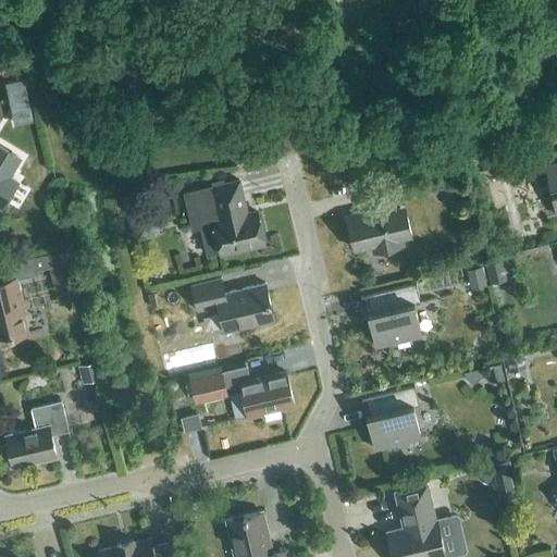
[(32,99),(26,79),(8,84),(13,103),(32,99)]
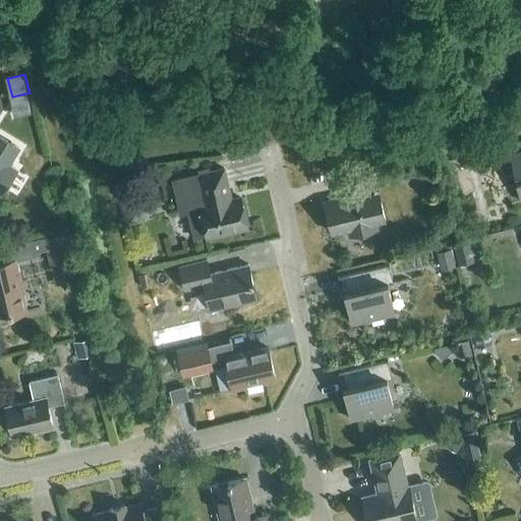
[(0,194),(15,170),(7,166),(17,149),(0,137),(0,194)]
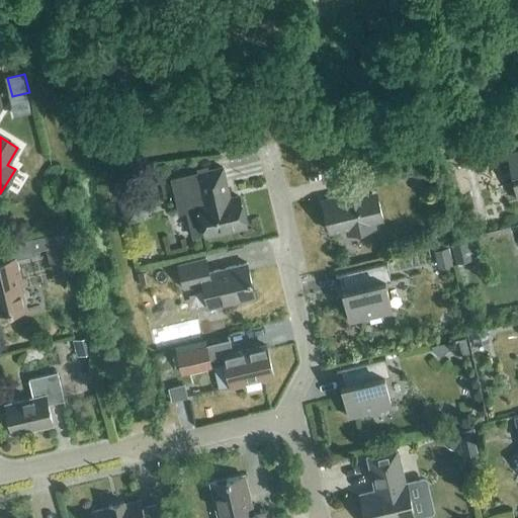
[(517,201),(517,200),(517,151),(506,154),(517,201)]
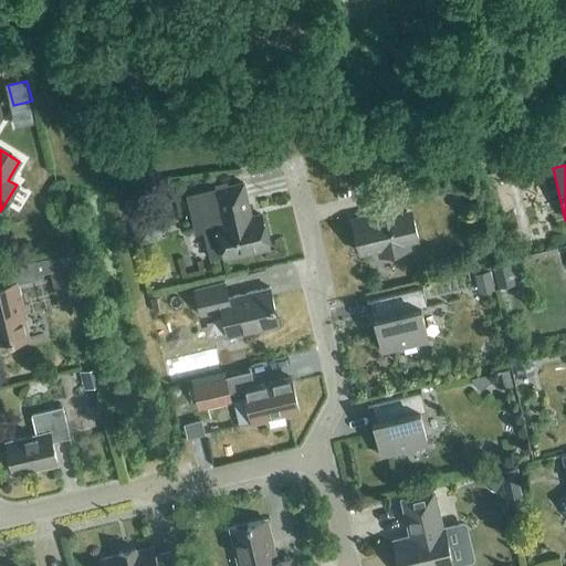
[(402,202),(430,196),(427,180),(399,187),(402,202)]
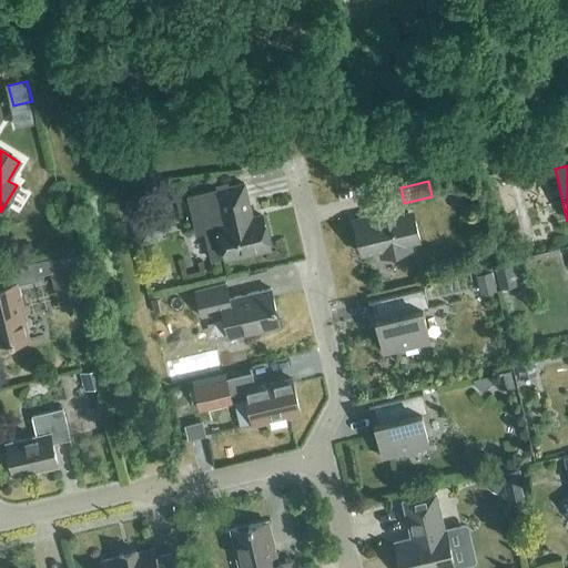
[(247,220),(246,213),(250,212),(243,184),(215,191),(186,196),(195,235),(204,233),(211,261),(269,247),(262,216),(247,220)]
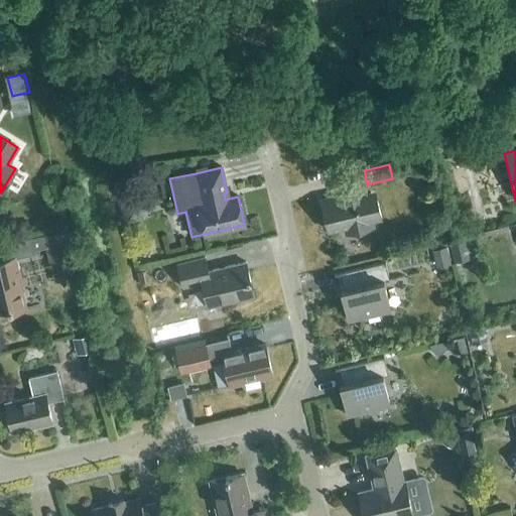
[(365,195),(363,185),(343,189),(344,190),(346,190),(347,195),(319,201),(327,231),(354,225),(356,231),(353,232),(353,233),(373,228),(371,221),(376,220),(369,192),(365,195)]
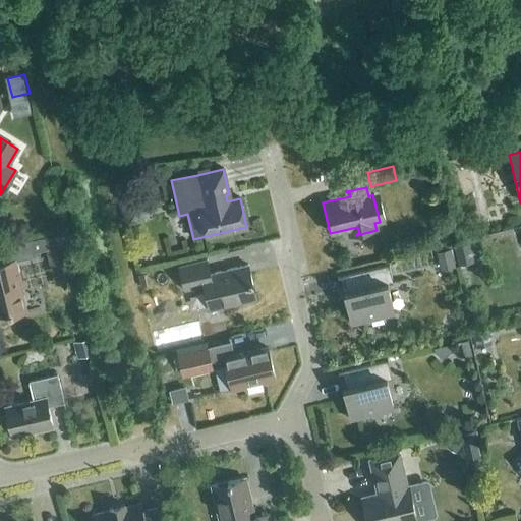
[(49,266),(70,261),(63,233),(43,238),(49,266)]
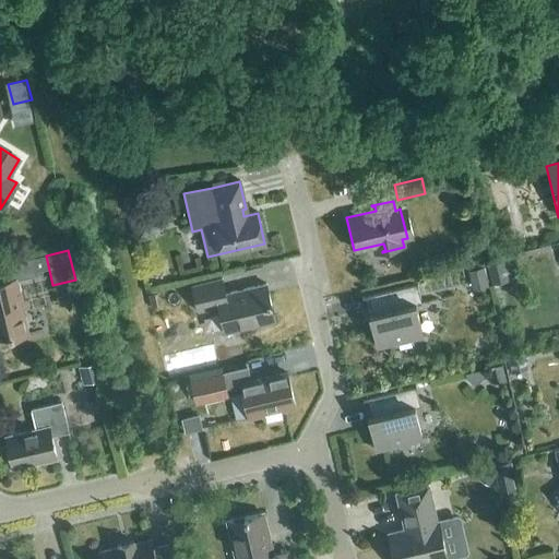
[(27,335),(15,280),(38,274),(34,259),(0,266),(0,275),(2,283),(0,283),(0,336),(8,335),(9,340),(27,335)]
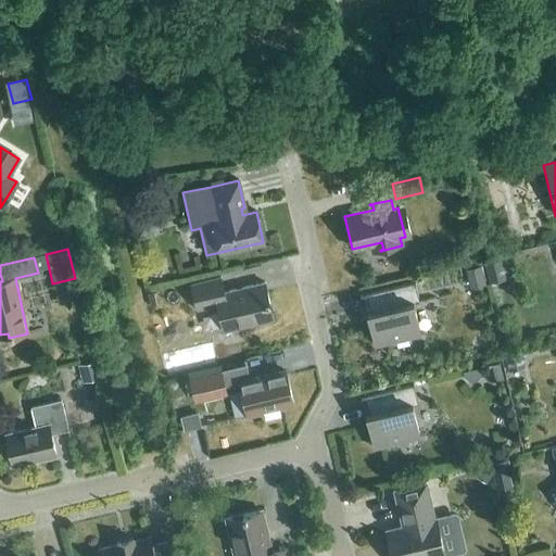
[(485,265),(490,283),(506,280),(502,262),(485,265)]
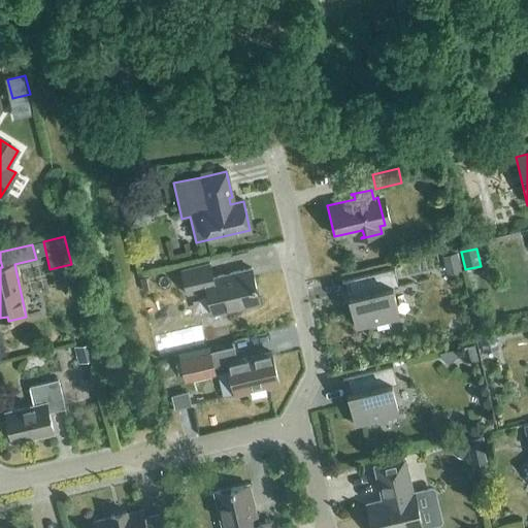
[(441,256),(446,274),(461,270),(457,253),(441,256)]
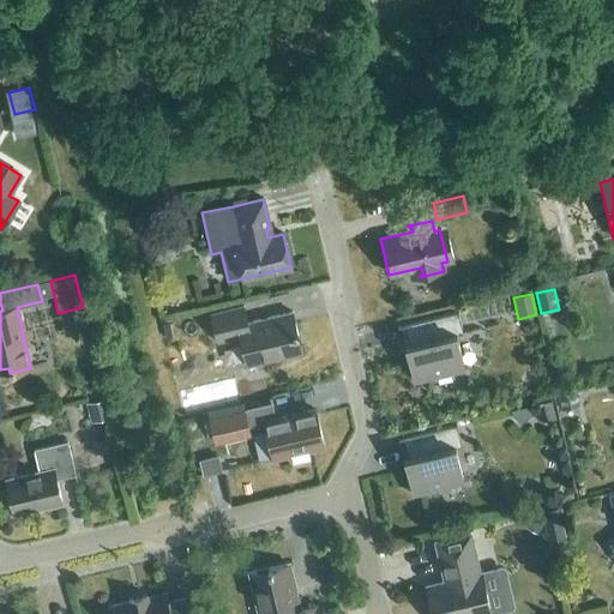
[(246,324),(242,308),(242,307),(210,314),(217,343),(240,337),(246,366),(301,353),(292,312),(246,324)]
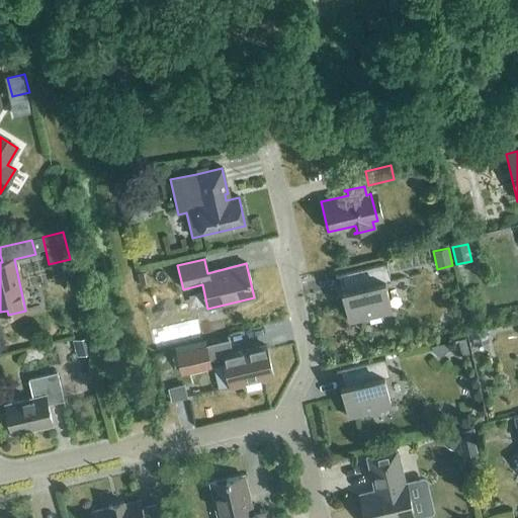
[(391,281),(386,265),(386,264),(386,263),(337,275),(337,276),(340,275),(344,291),(341,292),(341,293),(344,292),(346,300),(344,300),(348,321),(391,311),(383,283),(391,281)]
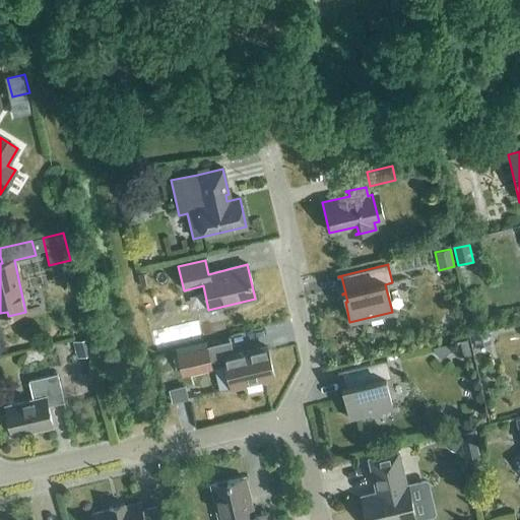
[(474,349),(490,345),(486,332),(471,336),(474,349)]
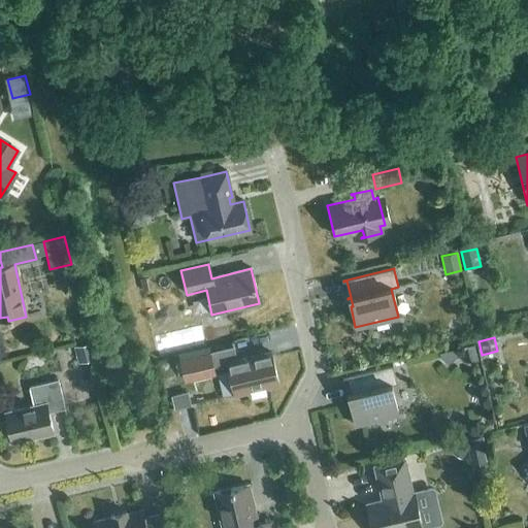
[(77,364),(93,361),(89,344),(73,348),(77,364)]
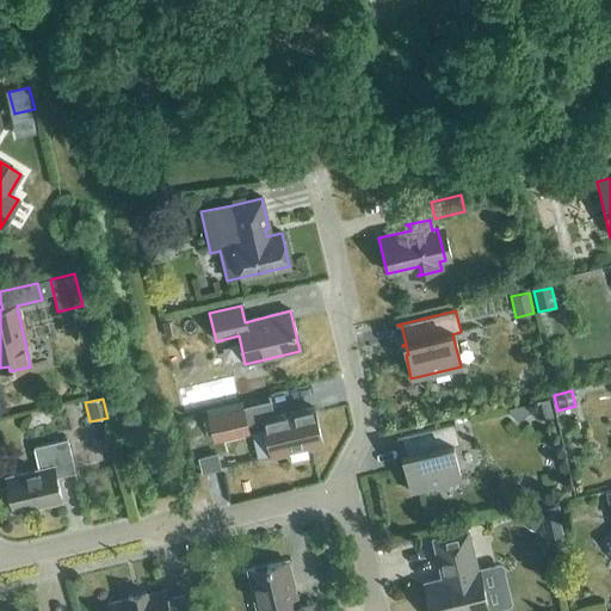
[(548,401),(539,402),(543,420),(551,419),(548,401)]
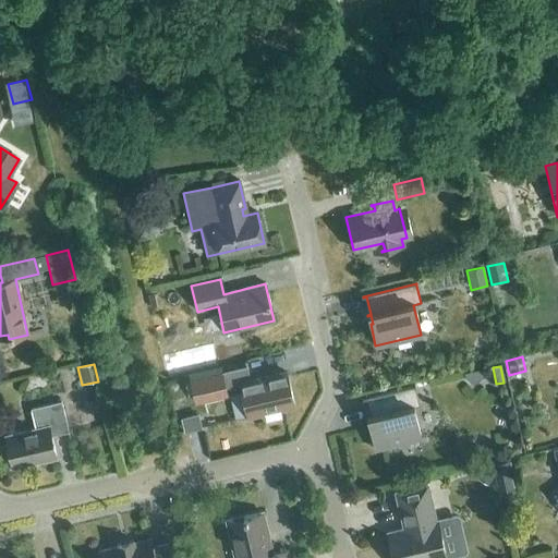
[(250,381),(246,367),(220,373),(226,396),(241,392),(247,417),(264,413),(266,422),(281,419),(279,410),(293,407),(286,373),(250,381)]
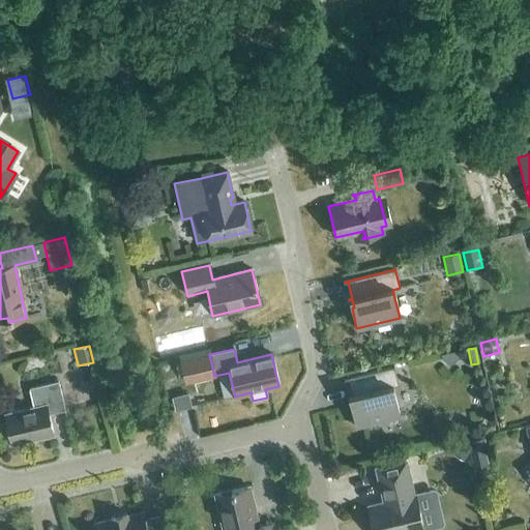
[(398,385),(393,369),(394,367),(393,366),(344,379),(344,380),(347,380),(351,395),(348,396),(348,398),(351,396),(353,405),(351,405),(356,425),(399,415),(391,387),(398,385)]
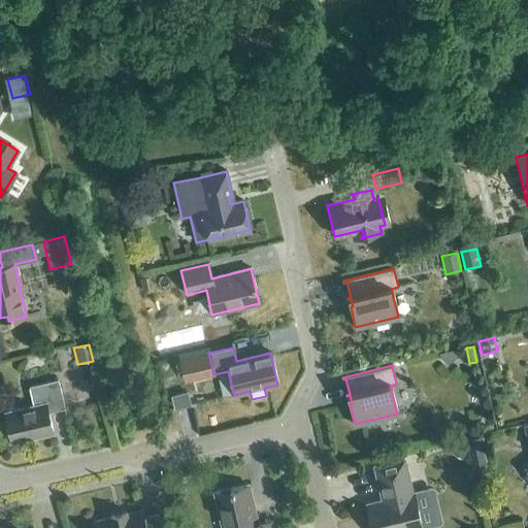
[(11,442),(53,432),(47,413),(64,408),(57,381),(29,387),(33,406),(4,413),(11,442)]
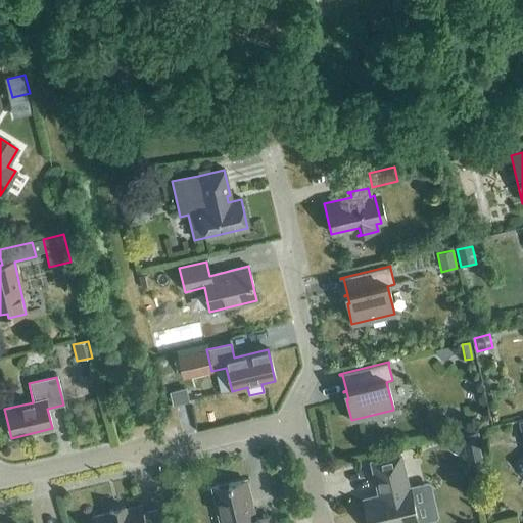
[(173,406),(190,401),(187,388),(170,392),(173,406)]
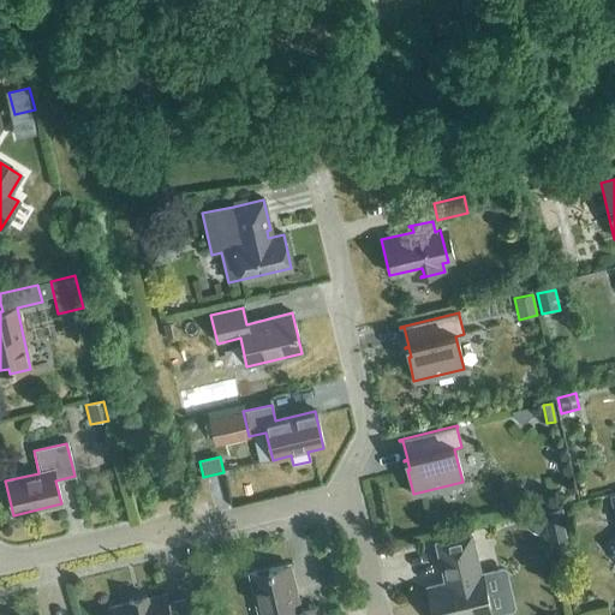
[(550,541),(565,538),(557,509),(543,513),(550,541)]
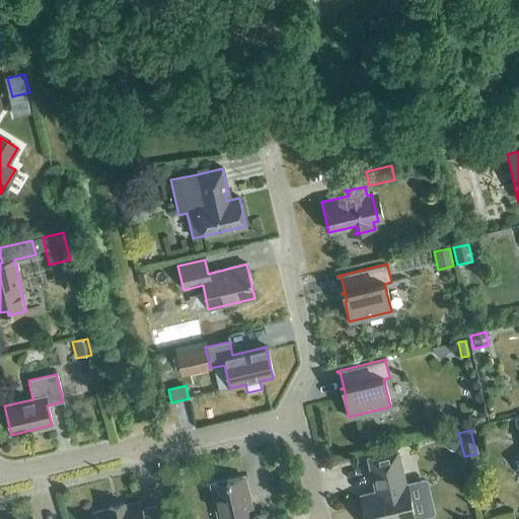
[(460,443),(450,437),(444,446),(454,452),(460,443)]
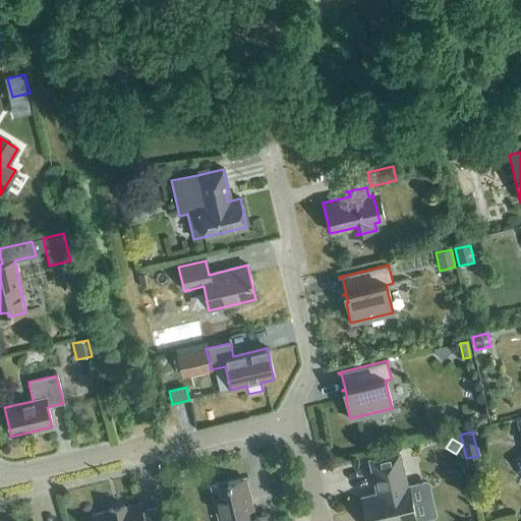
[(406,486),(399,453),(368,460),(377,494),(361,498),(366,520),(412,520),(416,520),(408,486),(406,486)]
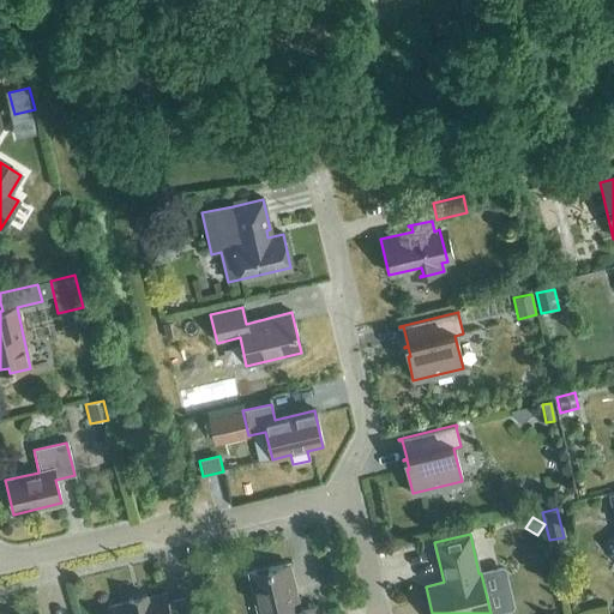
[(300,611),(289,565),(248,575),(257,613),(317,613),(315,607),(300,611)]
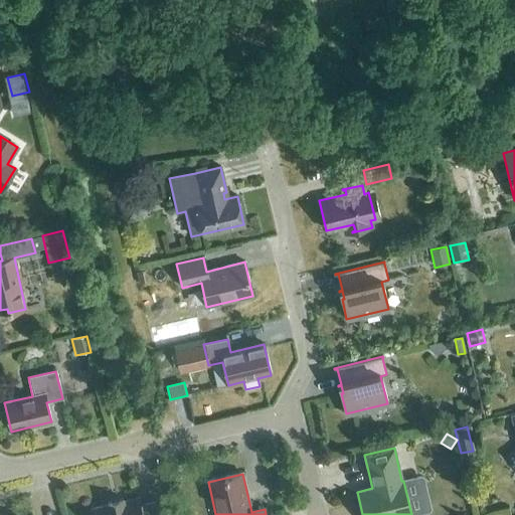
[(140,505),(139,498),(123,501),(123,499),(107,503),(108,505),(92,509),(93,514),(159,514),(156,502),(140,505)]
